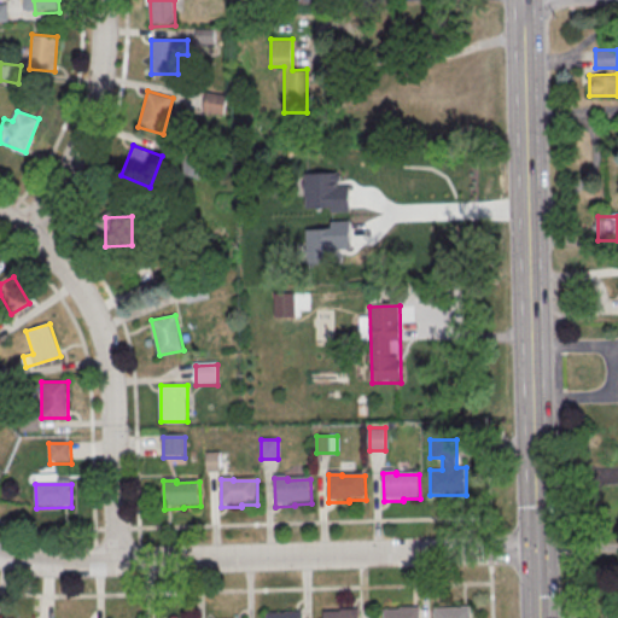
[(420,617),(420,607),(384,607),(384,617),(420,617)]
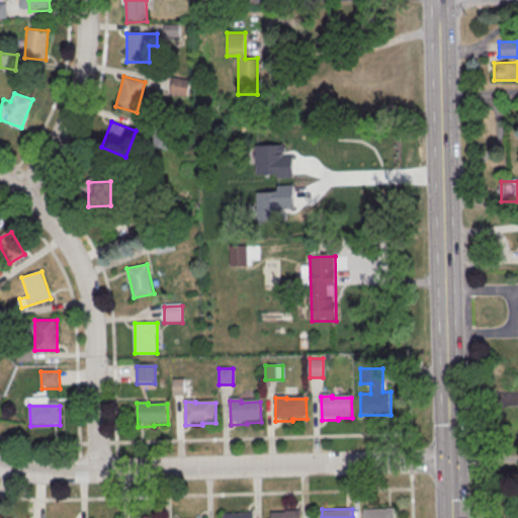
[(365,509),(364,517),(395,517),(396,509),(365,509)]
